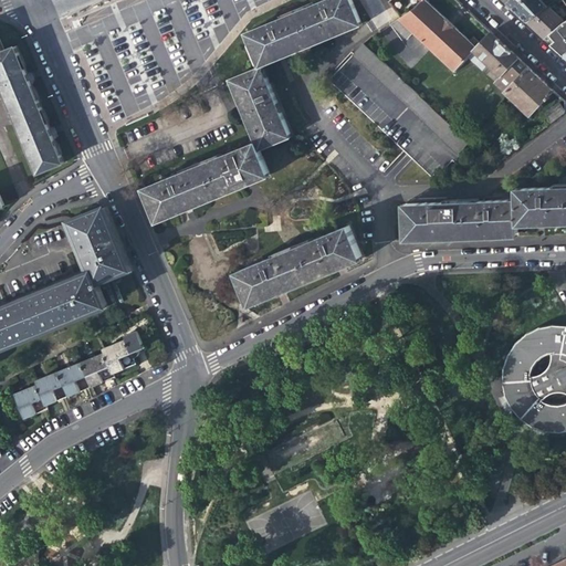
[(324,0),(247,32),(261,66),(272,61),(271,58),(287,51),(348,27),(359,21),(350,0),(324,0)]
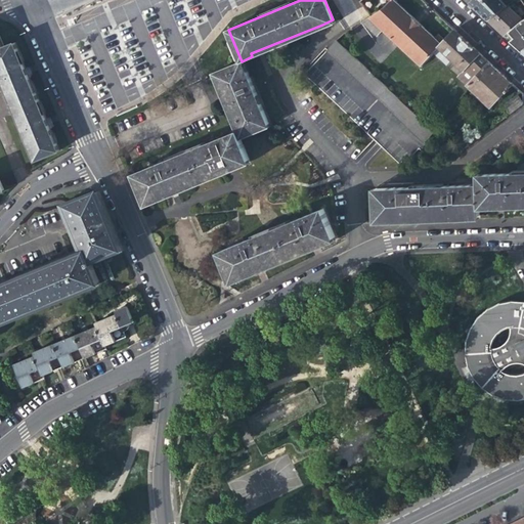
[(364,0),(361,0),(359,3),(366,12),(372,8),(364,0)]
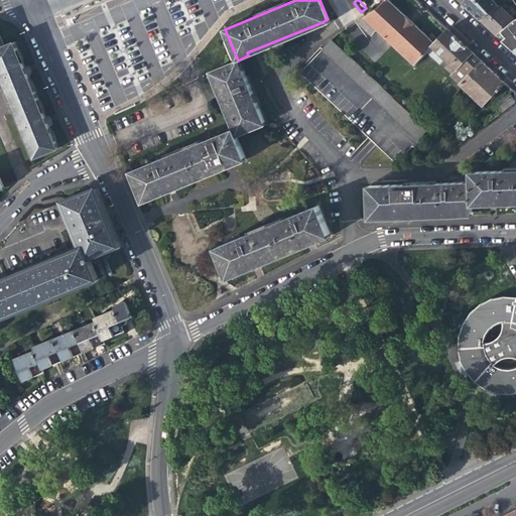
[(412,66),(431,45),(433,43),(410,22),(387,0),(385,0),(385,1),(380,6),(364,16),(355,22),(371,37),(377,31),(412,66)]
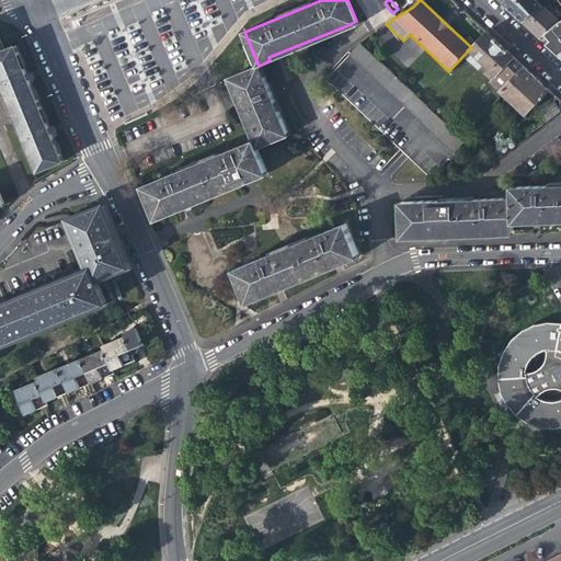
[(542,7),(536,0),(504,0),(502,2),(511,11),(523,22),(542,7)]
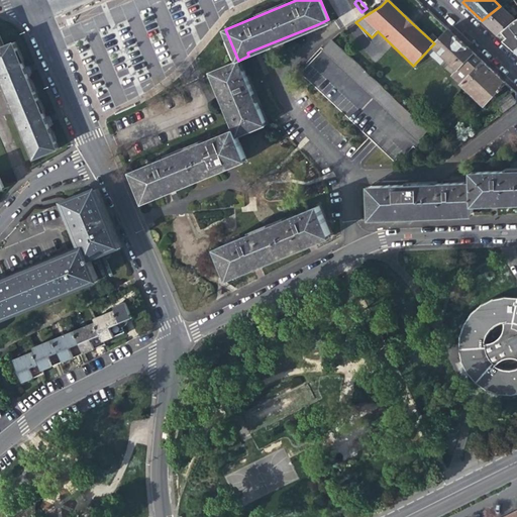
[(516,22),(500,6),(482,20),(488,26),(498,35),(508,28),(516,22)]
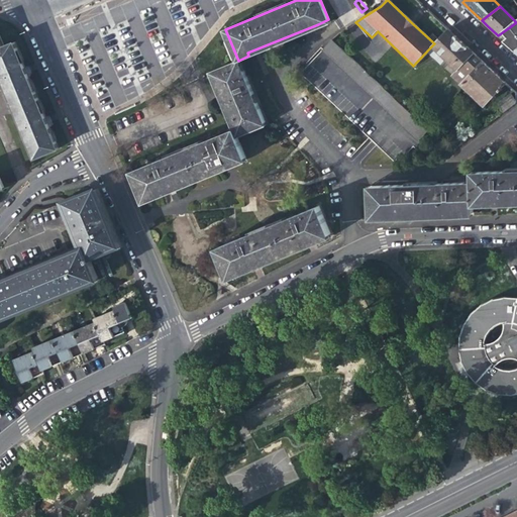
[(516,21),(516,22),(508,28),(498,35),(514,50),(516,48),(516,49),(516,21)]
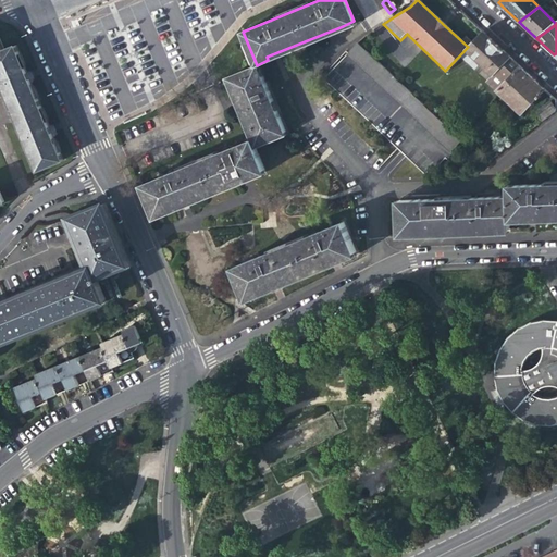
[(495,45),(482,32),(468,47),(466,49),(473,56),(467,63),(474,71),(481,64),(493,75),(486,82),(521,114),(544,90),(537,84),(518,65),(495,45)]
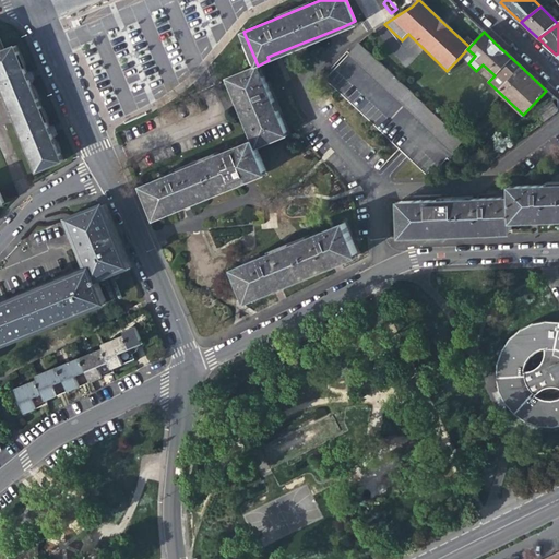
[(347,55),(453,152),(463,142),(356,43),(343,50),(347,55)]
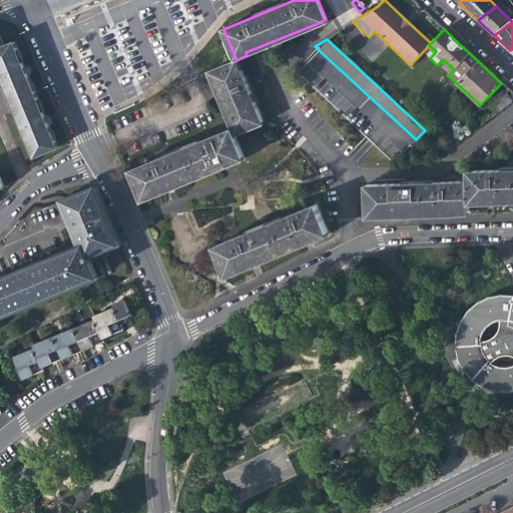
[(0,73),(35,157),(58,147),(45,116),(23,64),(14,42),(0,48),(0,73)]
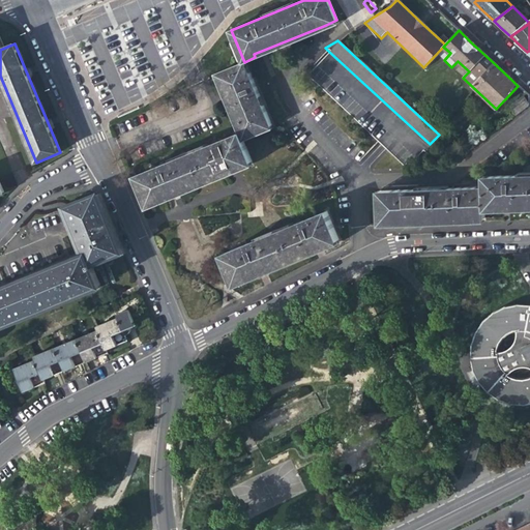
[(430,144),(329,52),(308,77),(383,145),(409,169),(417,159),(425,150),(430,144)]
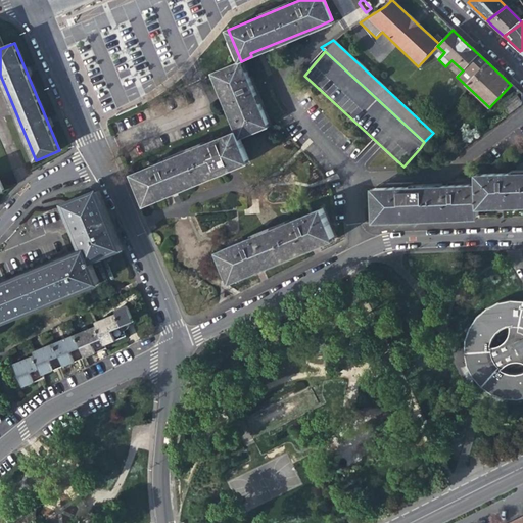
[(445,66),(457,77),(463,70),(452,60),(445,66)]
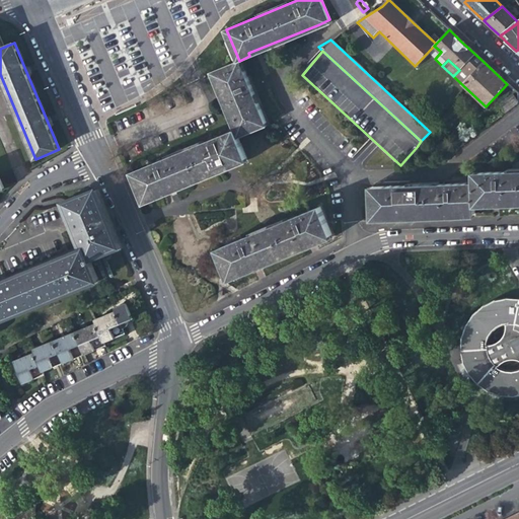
[(213,71),(221,91),(232,118),(229,119),(234,130),(135,171),(148,202),(160,197),(159,194),(171,189),(221,168),(245,158),(236,135),(266,124),(239,61),(213,71)]
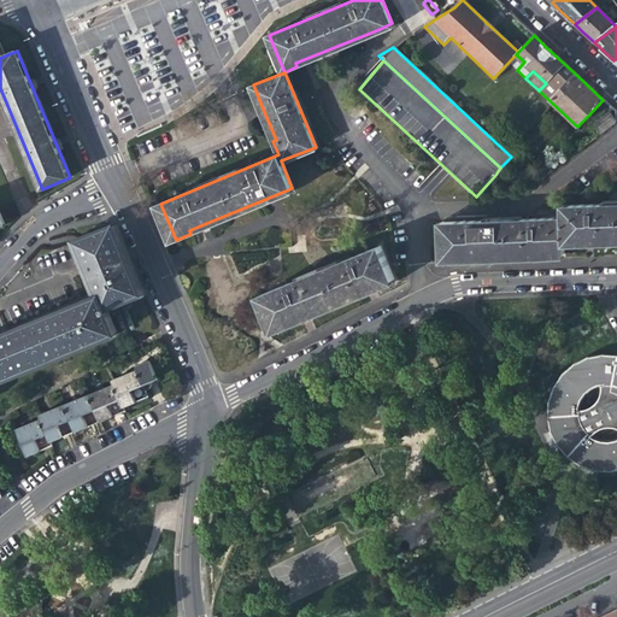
[(593,124),(600,134),(615,123),(615,121),(609,113),(593,124)]
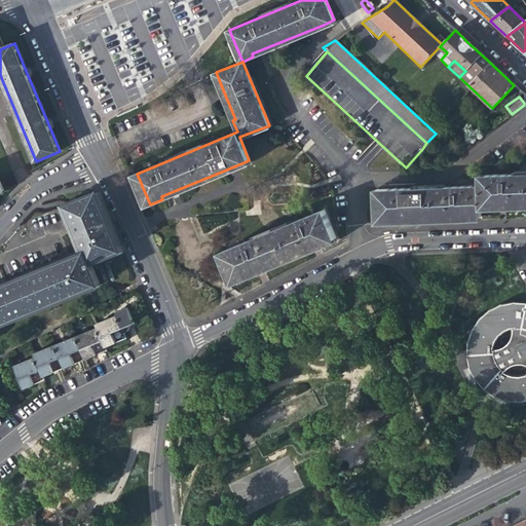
[(455,151),(447,143),(441,149),(449,157),(455,151)]
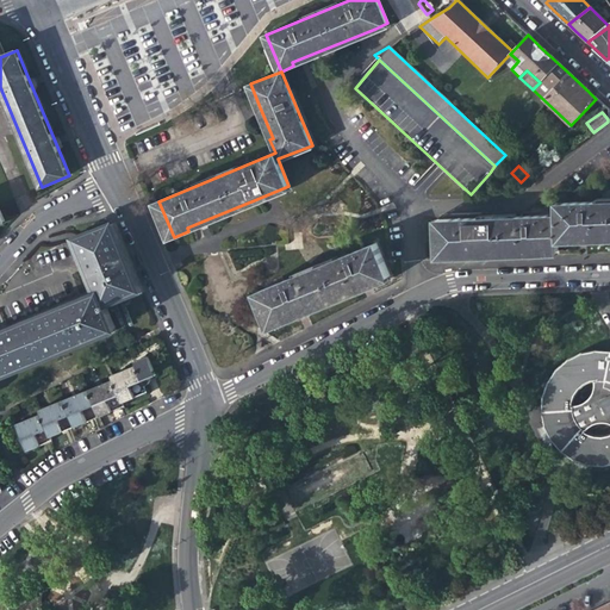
[(609,200),(556,204),(558,215),(559,238),(578,237),(580,237),(609,236),(609,200)]
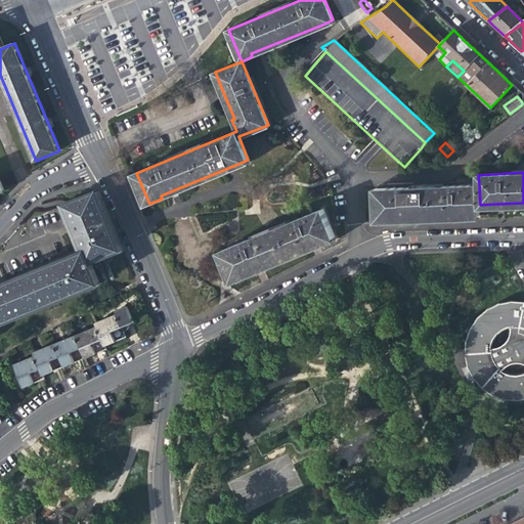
[(465,216),(480,215),(480,205),(479,184),(378,187),(378,222),(391,222),(391,218),(400,218),(465,216)]
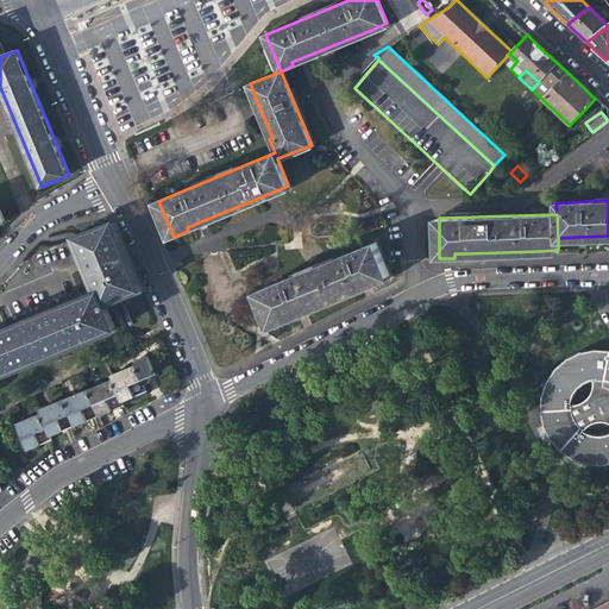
[(140,290),(113,224),(106,226),(77,238),(90,270),(100,292),(77,301),(14,326),(0,332),(0,374),(114,327),(106,308),(110,307),(107,303),(140,290)]
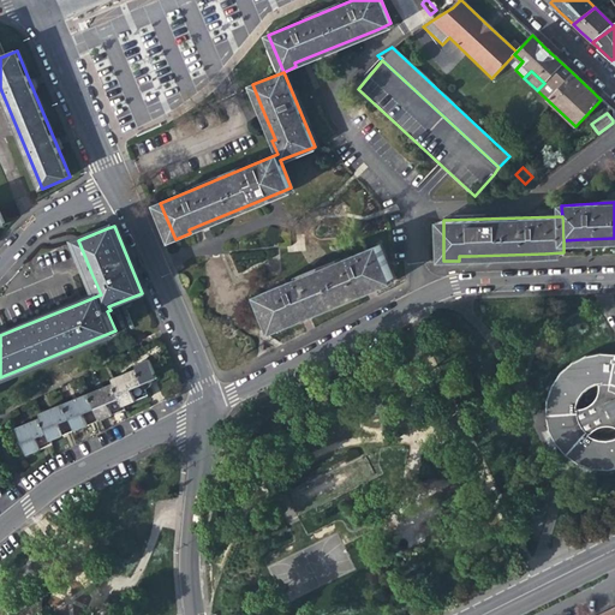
[(364,286),(392,274),(377,242),(261,294),(276,330),(291,324),(288,321),(309,311),(364,286)]
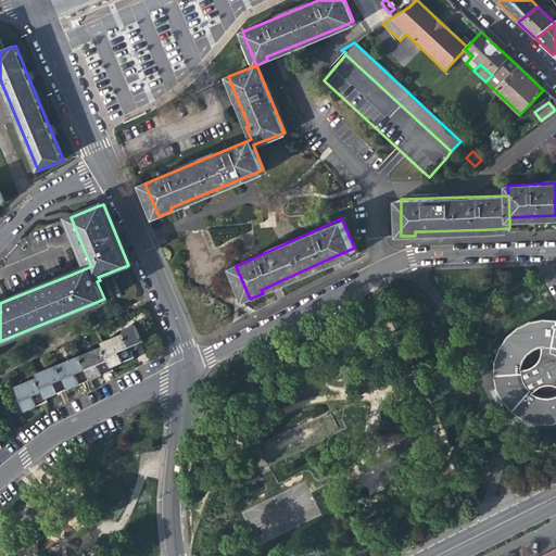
[(555,319),(544,318),(530,321),(518,327),(507,337),(500,348),(495,361),(494,375),(496,388),(503,401),(512,411),(523,419),(536,424),(551,425),(555,422),(555,319)]
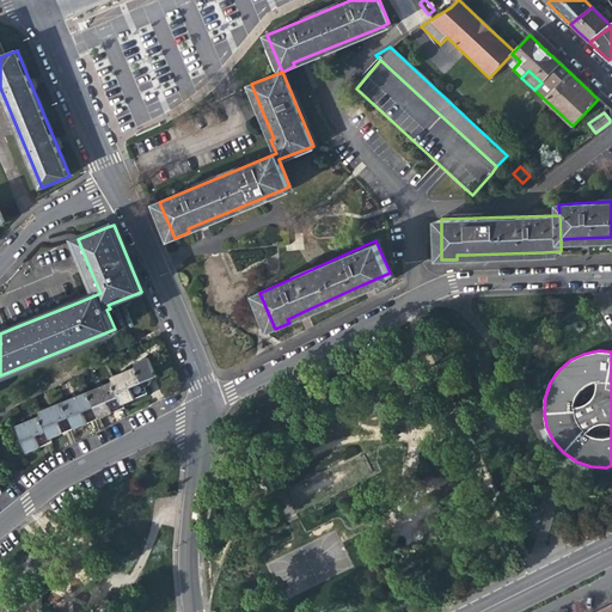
[(135,362),(136,366),(142,381),(158,375),(150,356),(135,362)]
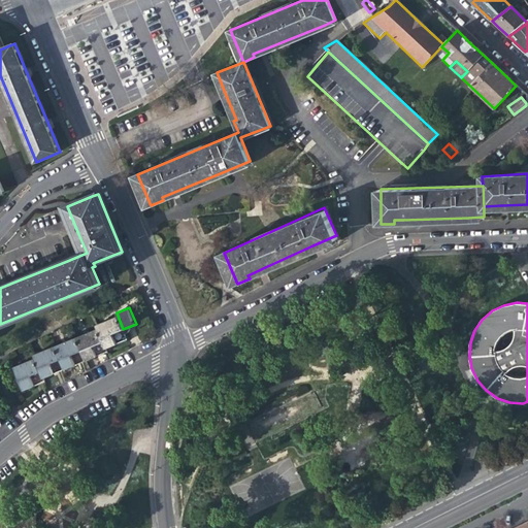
[(96,325),(98,328),(105,348),(118,343),(127,339),(123,329),(118,316),(96,325)]
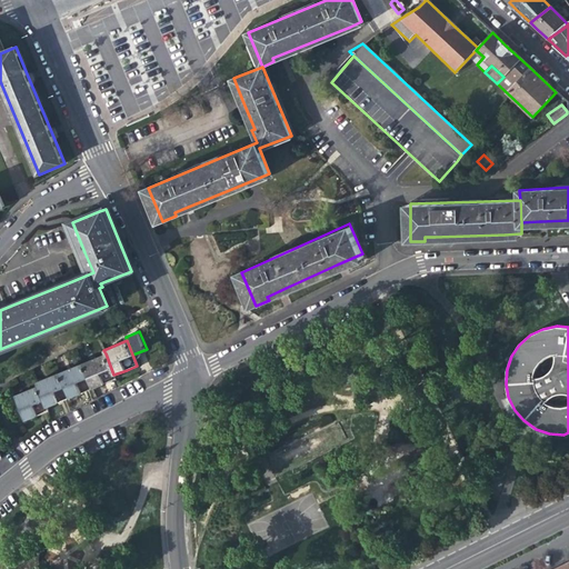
[(115,378),(113,375),(106,353),(83,362),(93,387),(106,382),(115,378)]
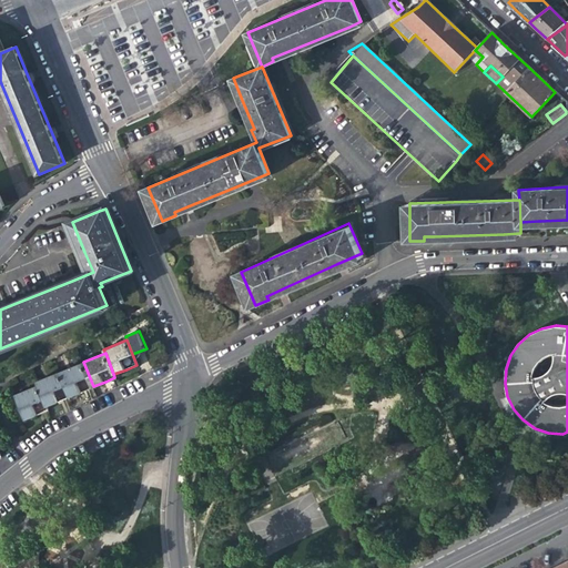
[(83,362),(59,372),(70,396),(83,391),(93,386),(83,362)]
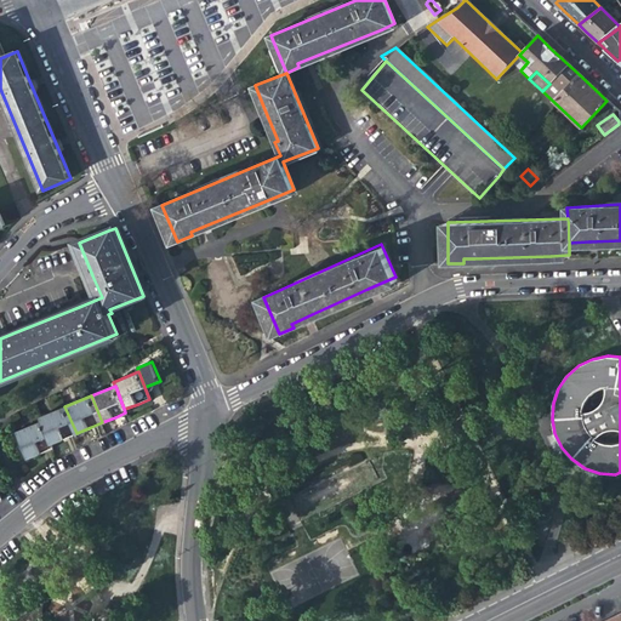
[(40,416),(43,421),(51,444),(64,439),(77,433),(64,406),(40,416)]
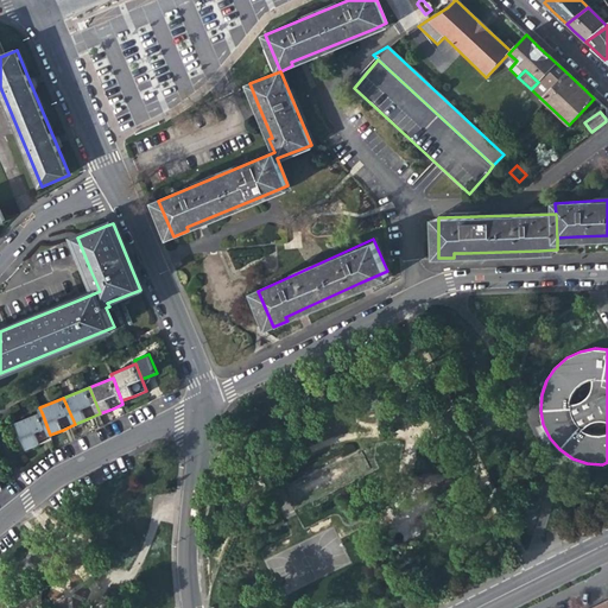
[(52,439),(50,435),(42,412),(16,422),(27,449),(42,443),(52,439)]
